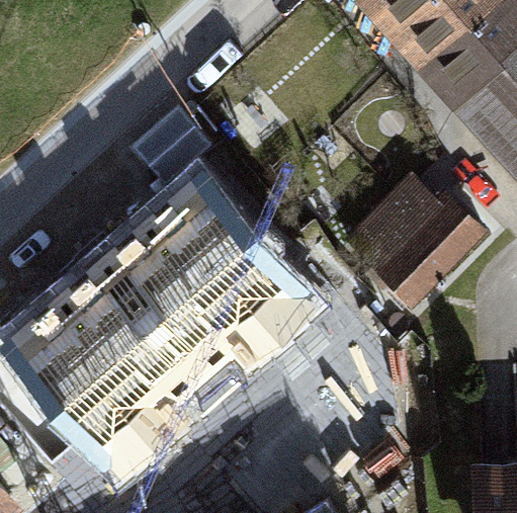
[(350,0),(414,70),(456,31),(427,0),(350,0)]
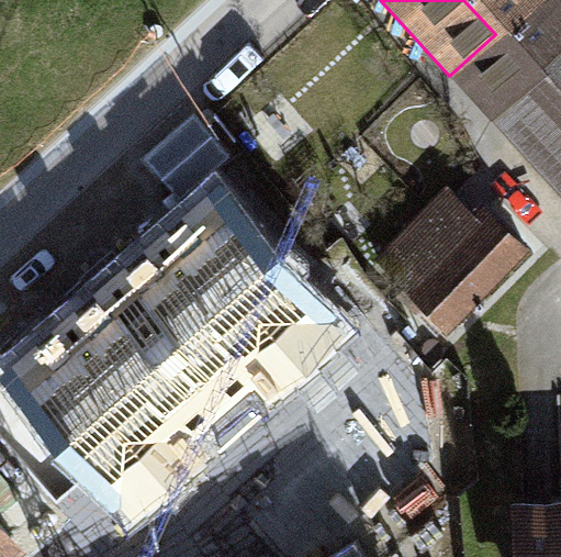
[(449,76),(487,118),(543,67),(540,63),(560,44),(560,0),(531,0),(495,34),(449,76)]
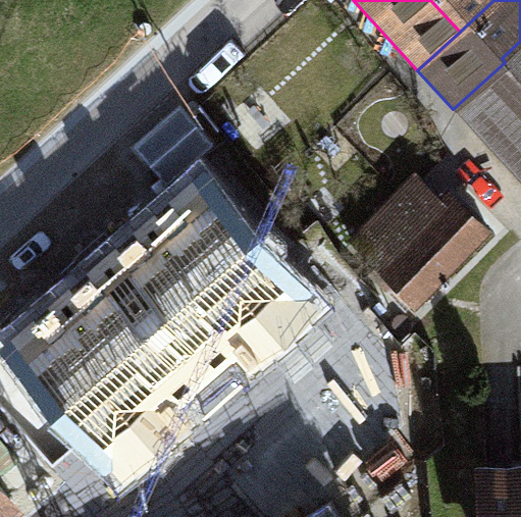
[(430,0),(460,32),(493,0),(430,0)]
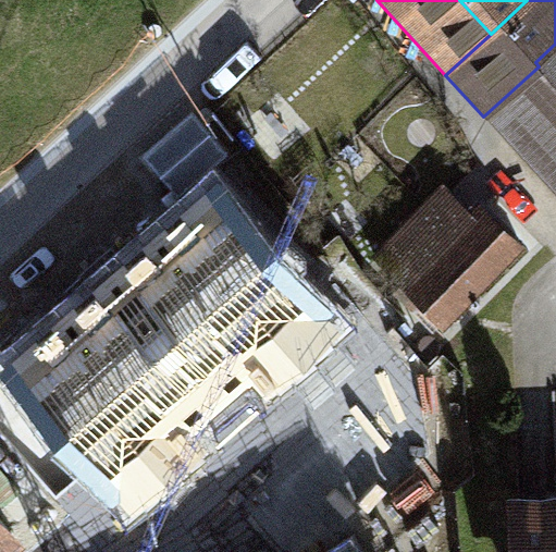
[(555,44),(535,62),(539,66),(483,117),(555,196),(555,44)]
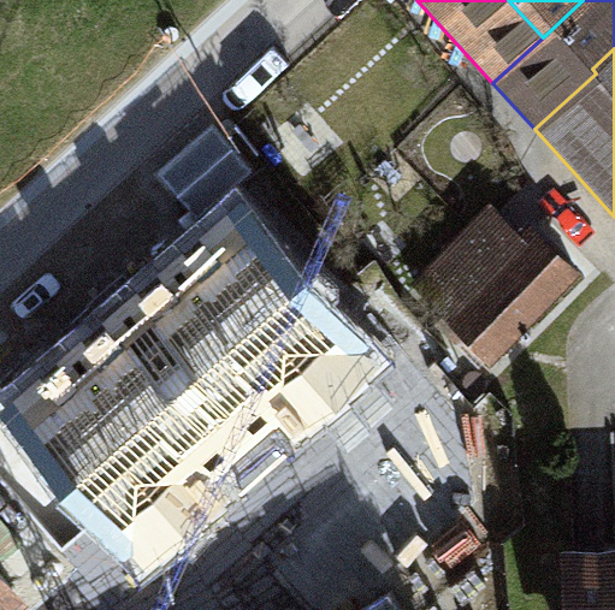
[(516,234),(488,206),(408,285),(489,365),(579,273),(527,223),(516,234)]
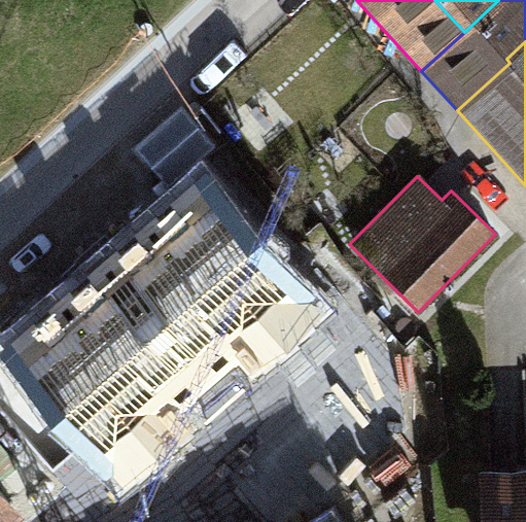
[(0,360),(123,502),(193,442),(175,422),(237,370),(251,386),(328,320),(208,181),(0,360)]
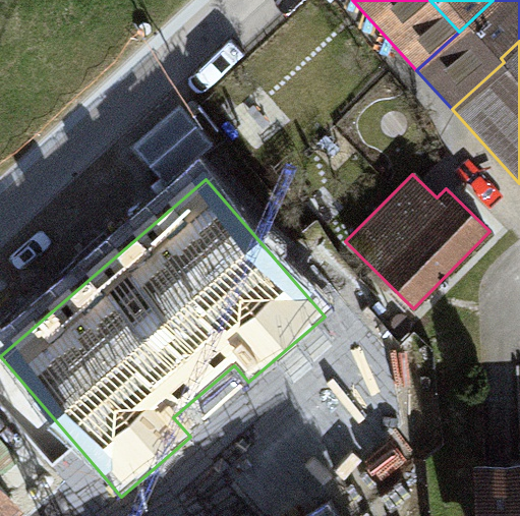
[(519,515),(519,461),(472,464),(473,515),(519,515)]
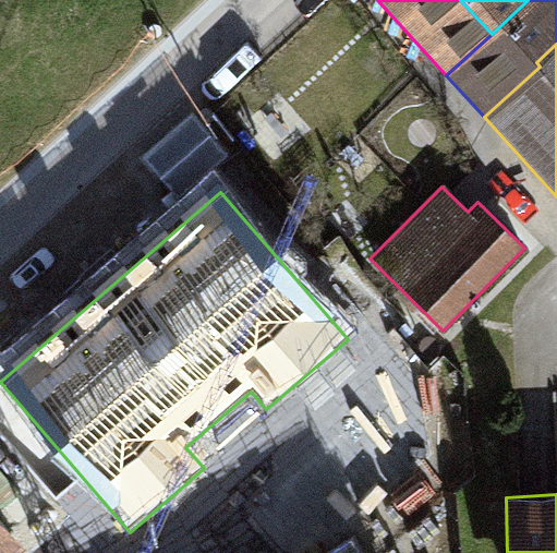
[(16,552),(29,542),(0,508),(0,552),(16,552)]
